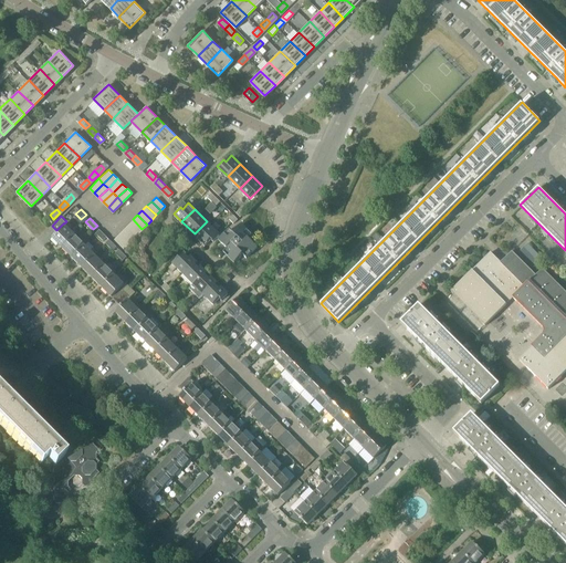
[(133,219),(128,225),(137,233),(142,229),(133,219)]
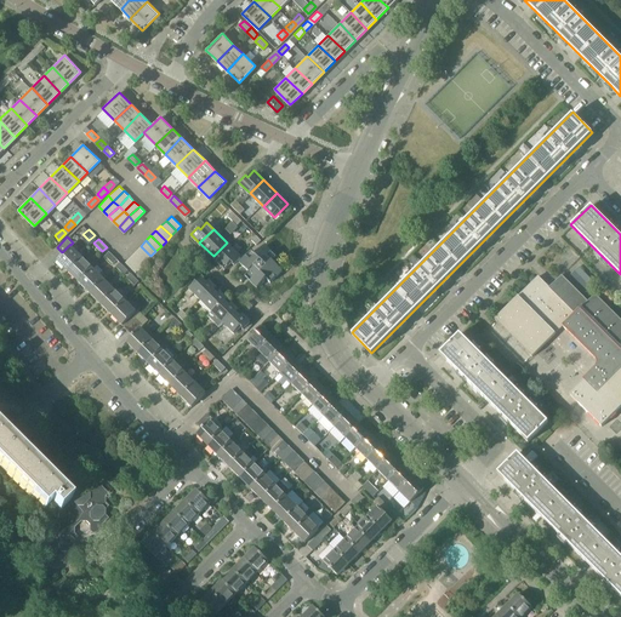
[(227,243),(214,256),(224,267),(231,260),(233,262),(240,256),(227,243)]
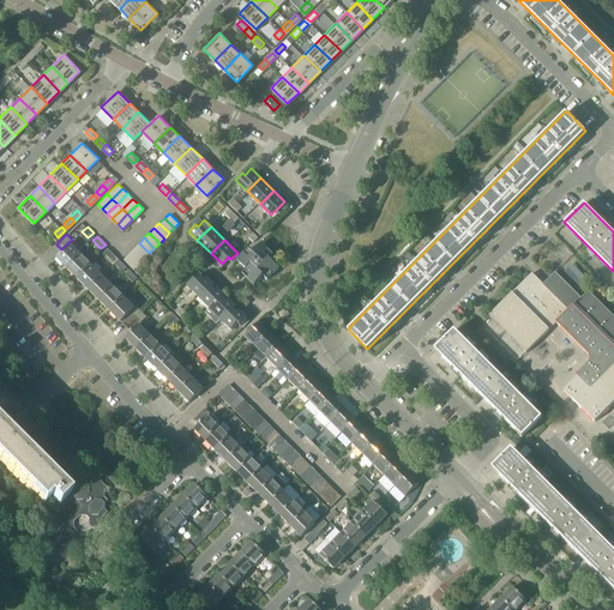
[(55,255),(67,266),(80,253),(70,242),(70,241),(61,249),(55,255)]
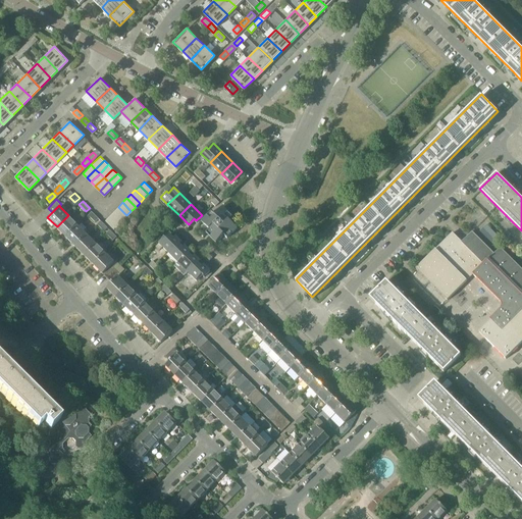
[(206,230),(209,235),(216,241),(223,232),(226,236),(237,226),(229,218),(232,215),(222,205),(215,212),(211,209),(201,219),(209,227),(206,230)]
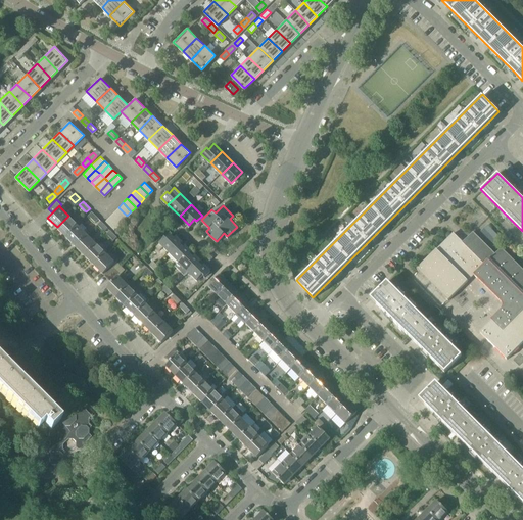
[(119,207),(113,211),(123,220),(127,216),(119,207)]
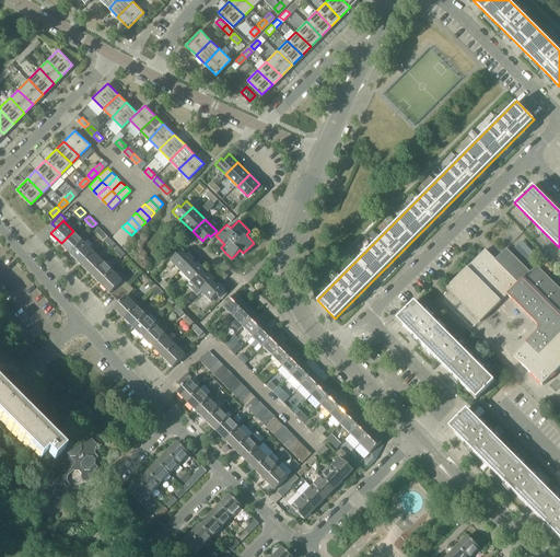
[(94,229),(98,233),(102,236),(105,233),(98,225),(94,229)]
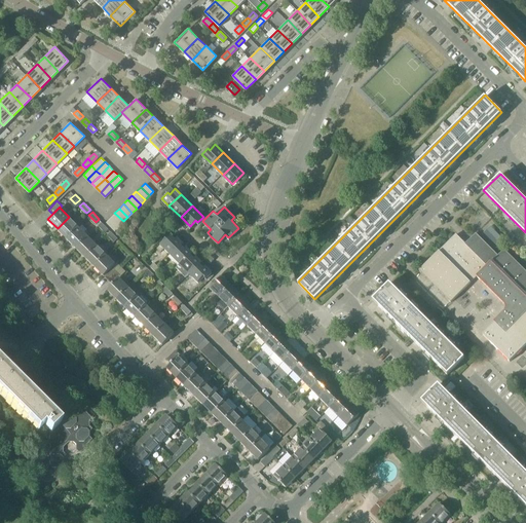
[(114,213),(110,217),(119,226),(123,221),(114,213)]
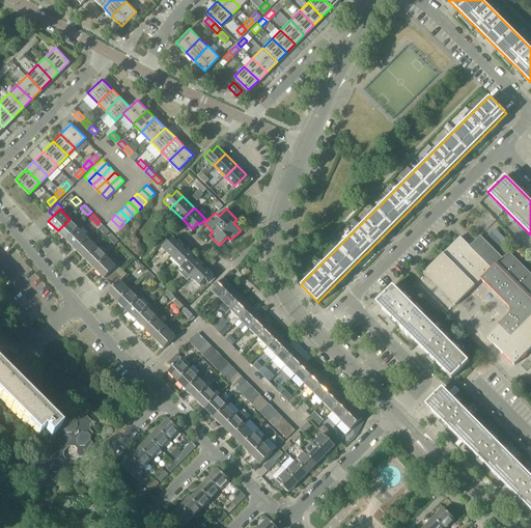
[(58,230),(66,240),(79,228),(70,219),(58,230)]
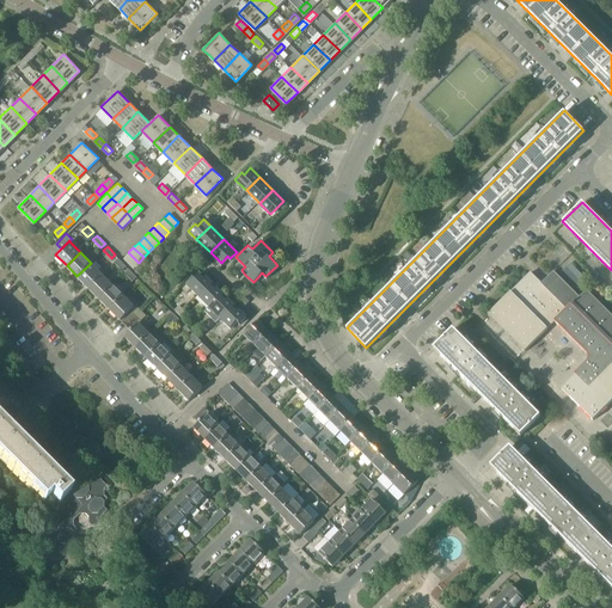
[(139,263),(128,252),(123,257),(134,268),(139,263)]
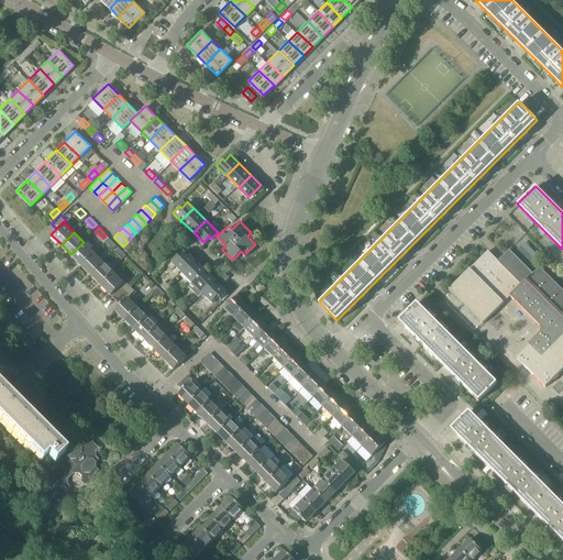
[(116,244),(109,237),(105,240),(112,248),(116,244)]
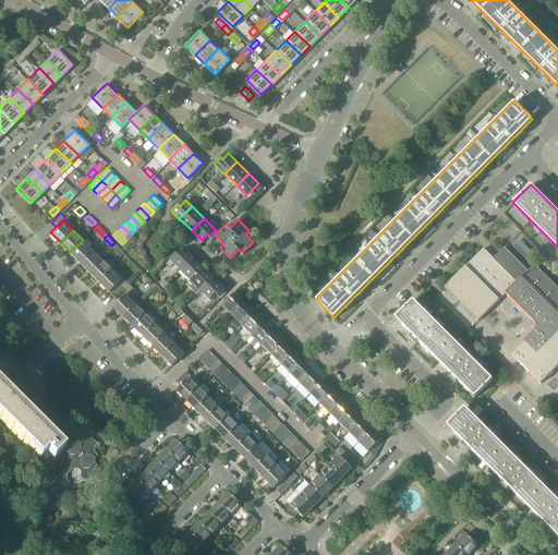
[(70,252),(80,262),(93,249),(83,240),(70,252)]
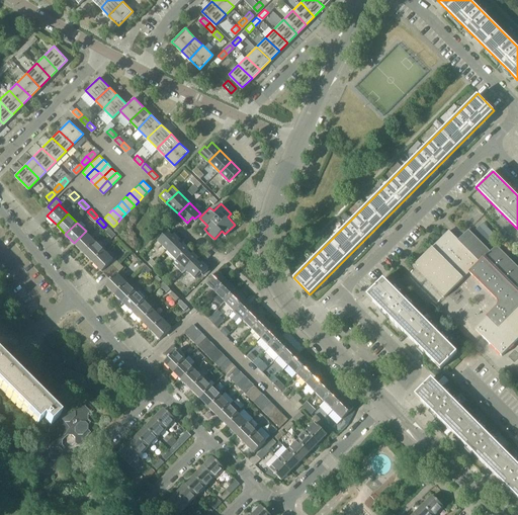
[(115,234),(109,227),(105,230),(112,237),(115,234)]
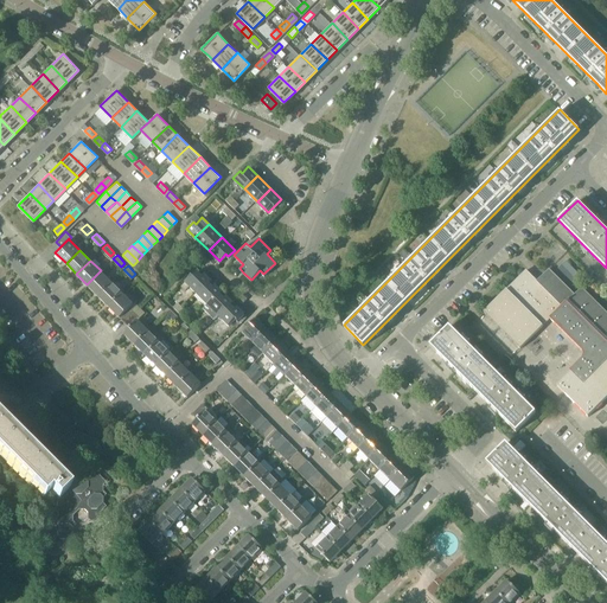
[(548,319),(551,315),(574,293),(549,268),(549,267),(536,278),(525,268),(511,282),(506,288),(484,310),(485,312),(486,312),(518,344),(518,345),(519,347),(542,324),(548,319)]
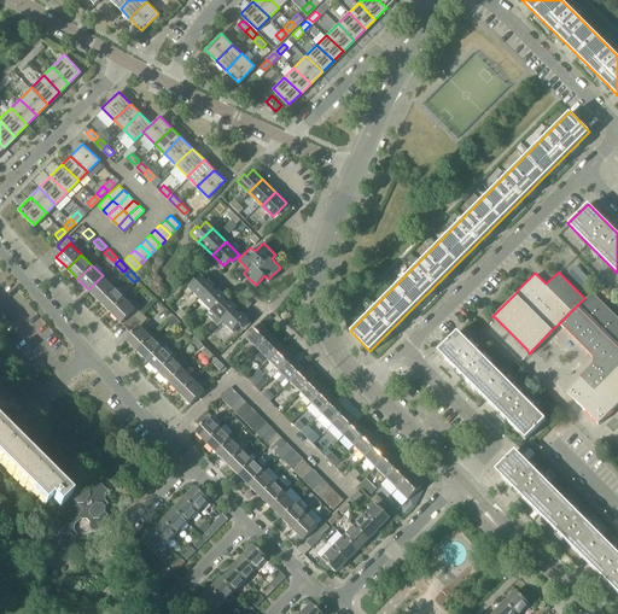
[(192,290),(199,297),(213,282),(204,274),(197,281),(194,279),(184,290),(188,294),(192,290)]
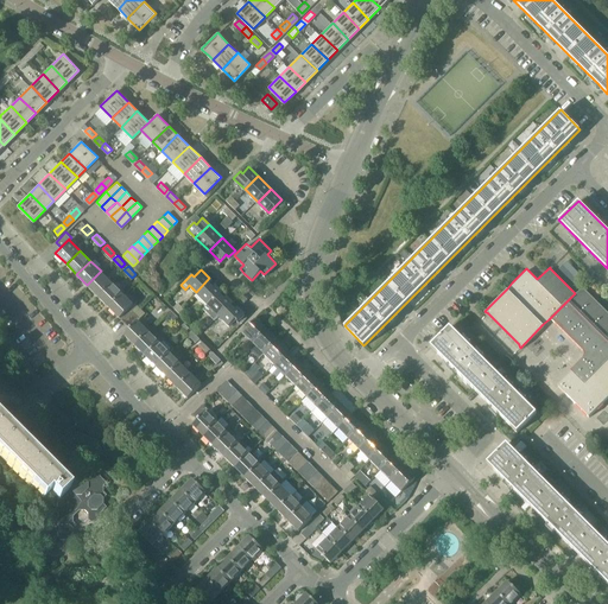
[(87,285),(97,296),(112,281),(101,271),(87,285)]
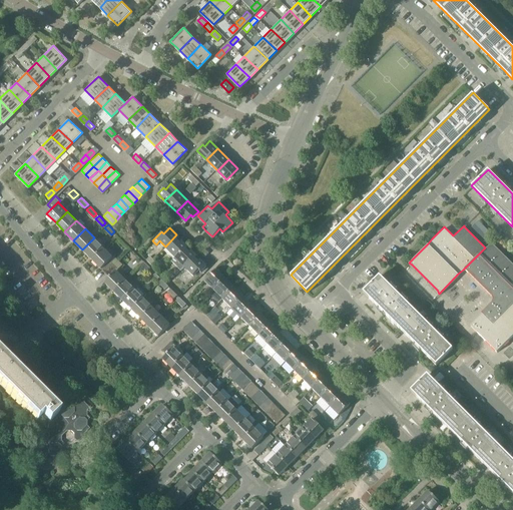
[(165,246),(174,256),(186,244),(176,234),(165,246)]
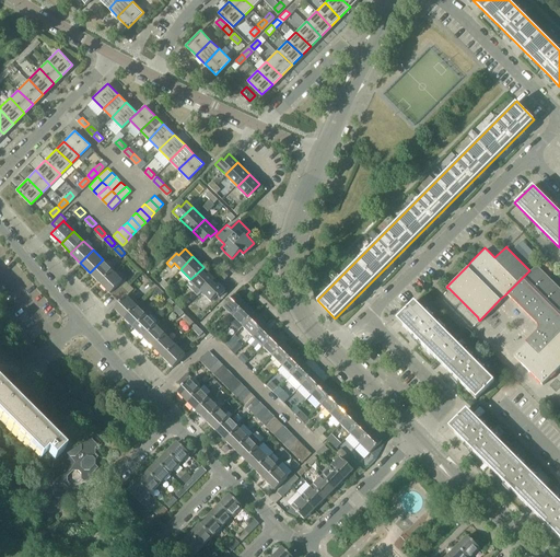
[(90,273),(100,281),(112,269),(103,259),(90,273)]
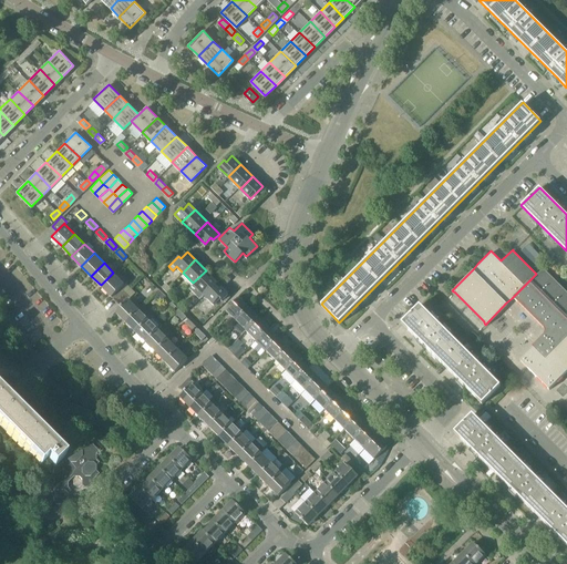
[(536,274),(515,295),(543,322),(543,328),(548,328),(549,330),(521,359),(549,388),(566,369),(566,290),(544,267),(543,266),(536,274)]
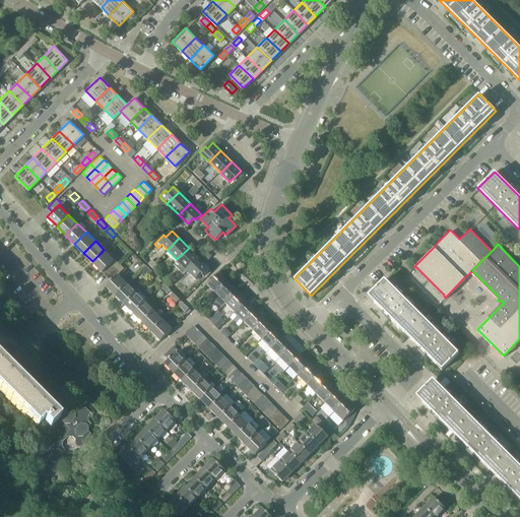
[(177,259),(187,269),(199,258),(189,248),(177,259)]
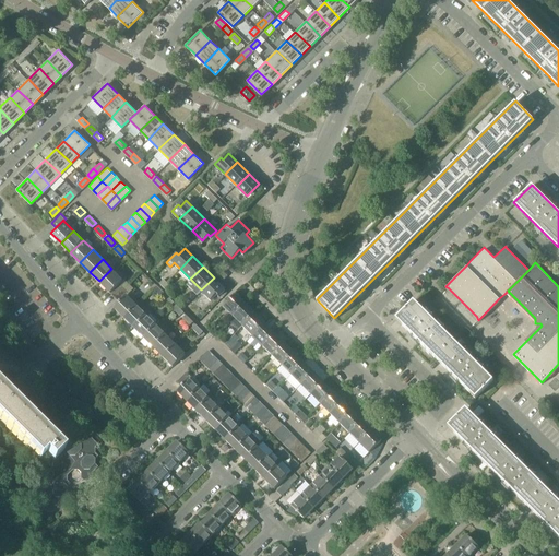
[(99,281),(109,292),(119,282),(122,279),(111,269),(99,281)]
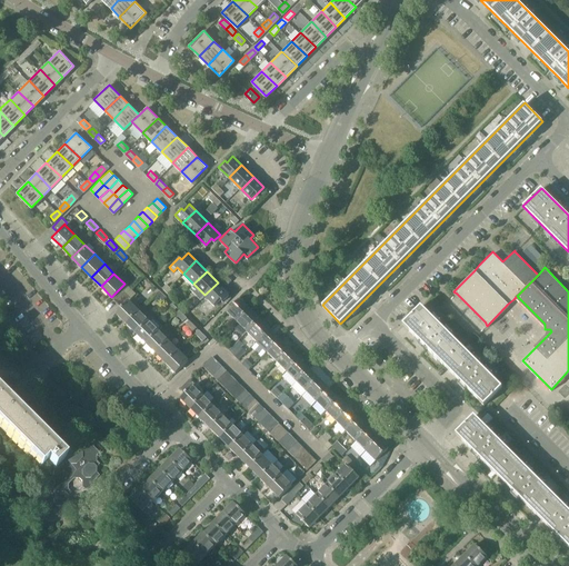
[(218,283),(205,295),(213,304),(220,298),(222,299),(229,294),(218,283)]
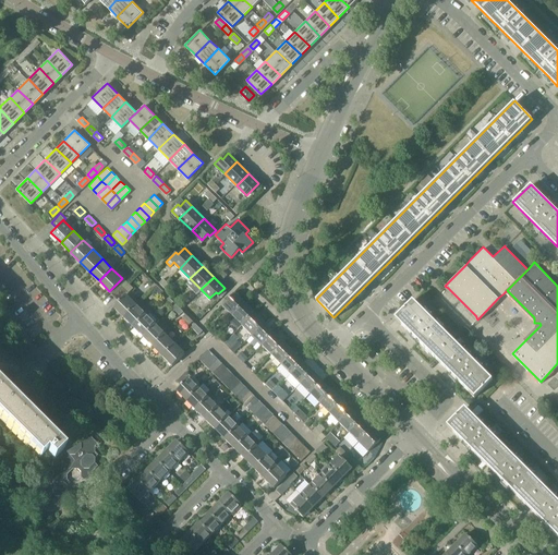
[(109,291),(114,296),(123,286),(119,281),(109,291)]
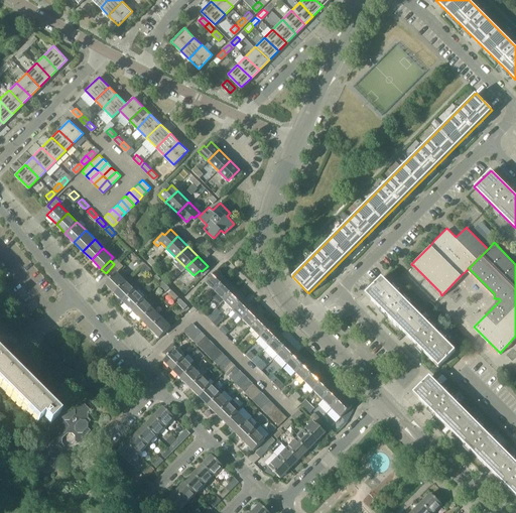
[(140,265),(144,268),(147,271),(151,268),(144,261),(140,265)]
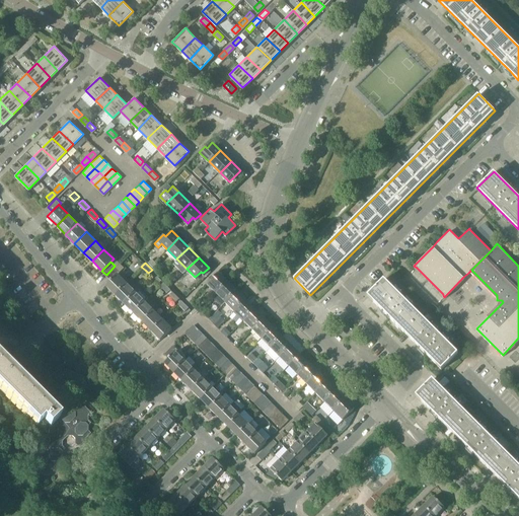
[(110,279),(118,273),(120,271),(115,266),(106,275),(110,279)]
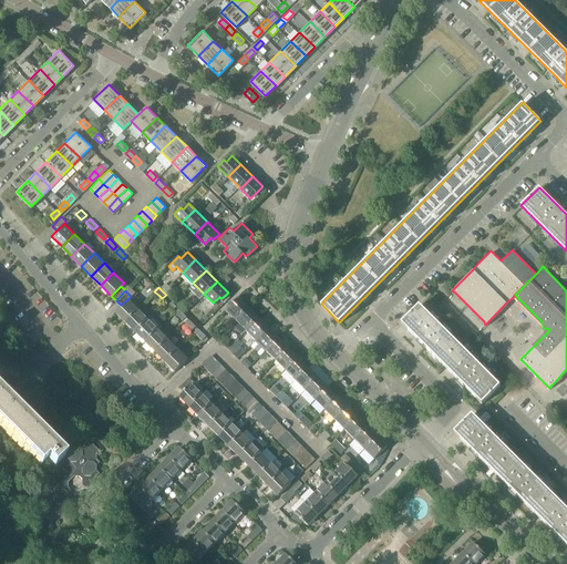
[(226,309),(236,319),(248,306),(238,296),(226,309)]
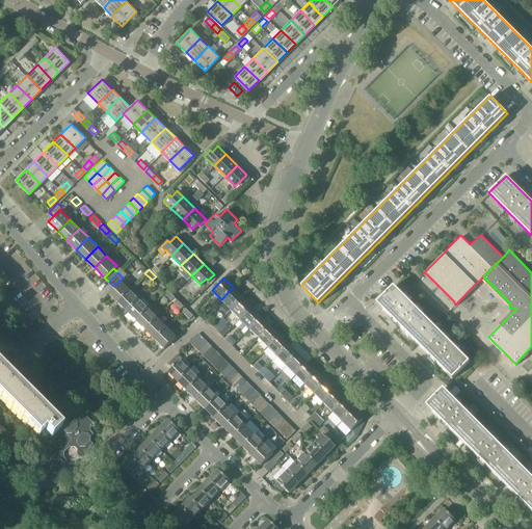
[(155,283),(158,286),(161,289),(165,286),(158,279),(155,283)]
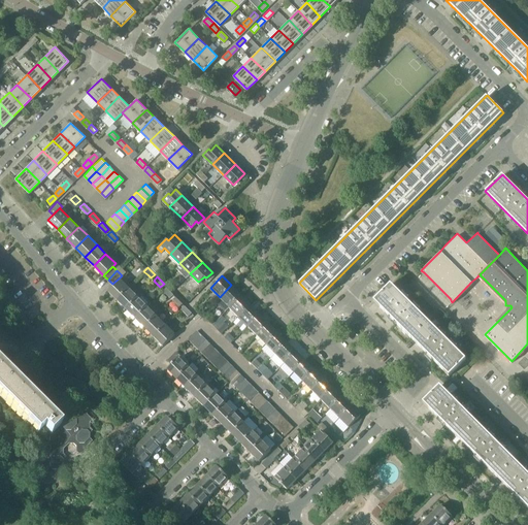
[(107,289),(117,298),(128,287),(120,277),(112,284),(107,289)]
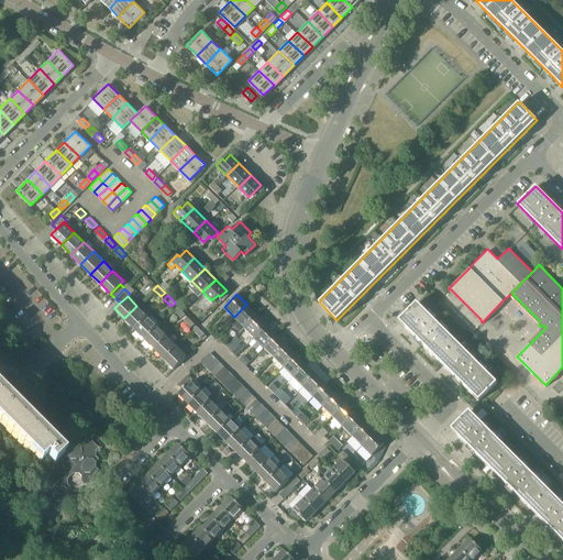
[(398,319),(439,359),(478,399),(497,382),(417,302),(398,319)]
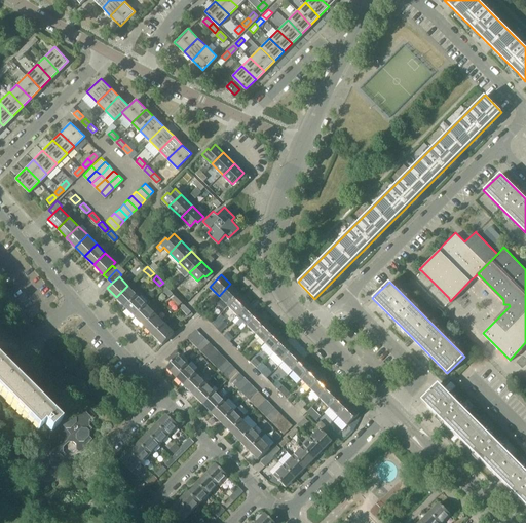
[(219,296),(228,305),(239,293),(230,284),(219,296)]
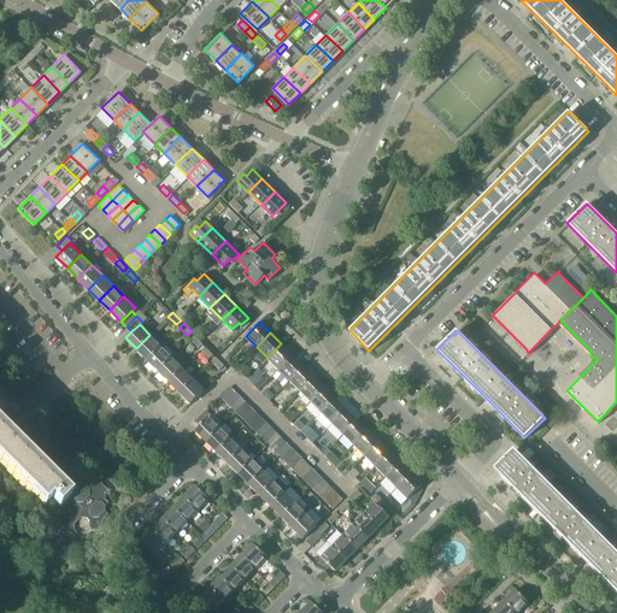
[(189,337),(194,342),(198,346),(203,342),(194,334),(189,337)]
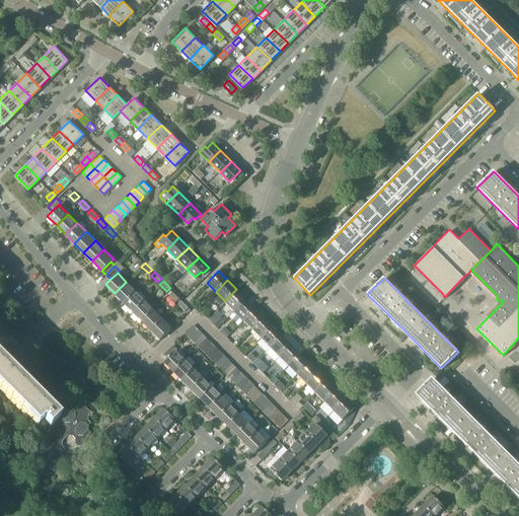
[(115,293),(124,302),(135,291),(126,282),(115,293)]
